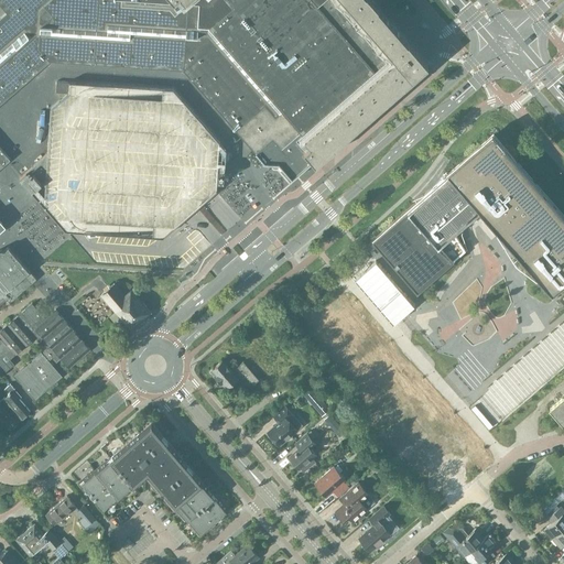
[(0,0),(0,40),(7,35),(18,25),(38,8),(42,4),(63,6),(68,11),(74,18),(93,19),(108,20),(130,22),(152,23),(175,24),(198,26),(203,26),(207,26),(266,93),(284,114),(281,117),(279,145),(278,163),(292,180),(314,160),(307,151),(337,125),(327,114),(369,77),(379,67),(387,61),(334,0),(322,0),(316,4),(312,0),(213,0),(209,3),(204,3),(199,2),(177,1),(162,0),(0,0)]
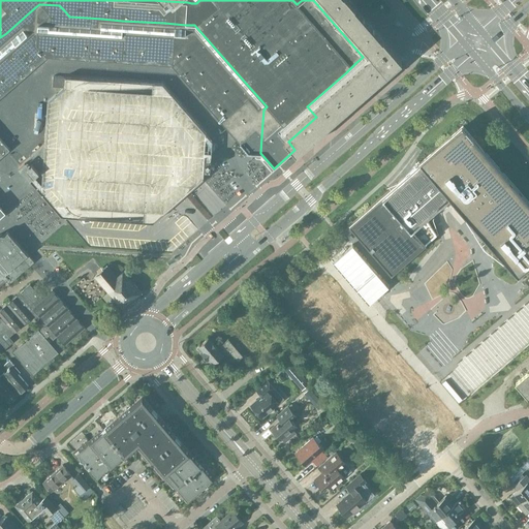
[(152,0),(166,1),(187,2),(191,3),(196,3),(199,0),(292,0),(297,4),(302,0),(313,0),(363,57),(355,63),(346,72),(307,106),(316,117),(288,142),(294,150),(297,151),(314,135),(312,134),(334,116),(335,118),(359,97),(358,95),(378,76),(380,79),(401,60),(349,0),(152,0)]
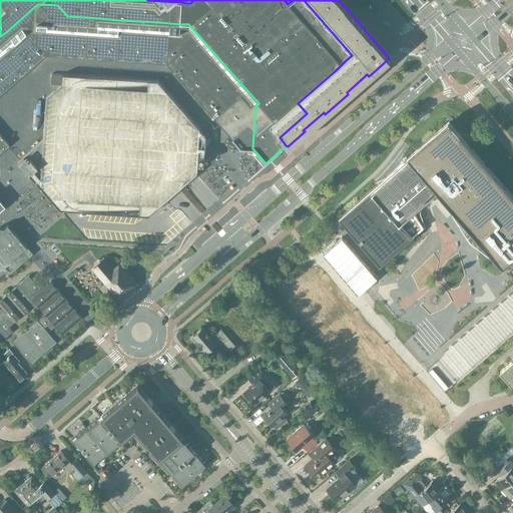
[(0,151),(4,148),(8,144),(0,134),(0,94),(2,92),(7,88),(24,73),(44,55),(64,57),(84,58),(95,59),(105,59),(125,61),(139,62),(166,64),(175,74),(185,85),(204,107),(213,118),(232,139),(239,147),(240,132),(242,105),(236,98),(217,76),(207,65),(198,54),(188,43),(167,42),(157,41),(140,40),(127,39),(107,38),(96,37),(86,36),(66,35),(25,32),(4,50),(0,54),(0,151)]
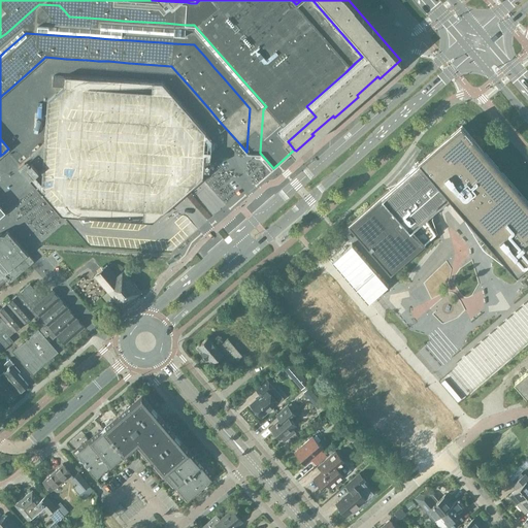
[(43,143),(40,193),(60,216),(71,216),(96,218),(142,221),(152,222),(196,184),(202,177),(204,156),(210,156),(211,140),(162,84),(64,76),(63,88),(56,94),(46,101),(43,143)]
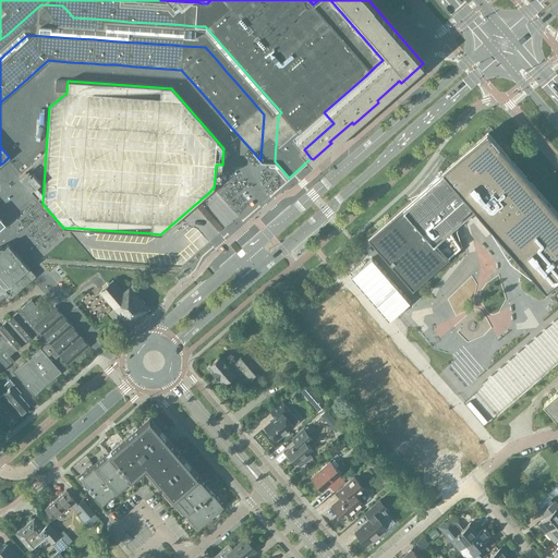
[(68,82),(56,81),(55,92),(67,93),(68,82)]
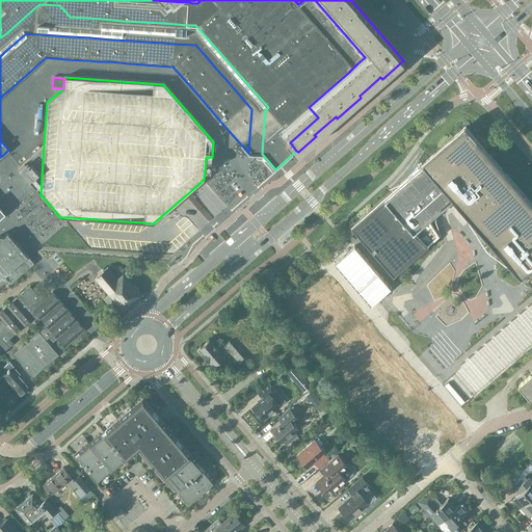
[(419,167),(351,227),(392,273),(394,275),(439,236),(434,229),(427,218),(440,208),(451,197),(487,239),(520,276),(531,265),(531,203),(466,127),(463,125),(421,162),(423,164),(419,167)]
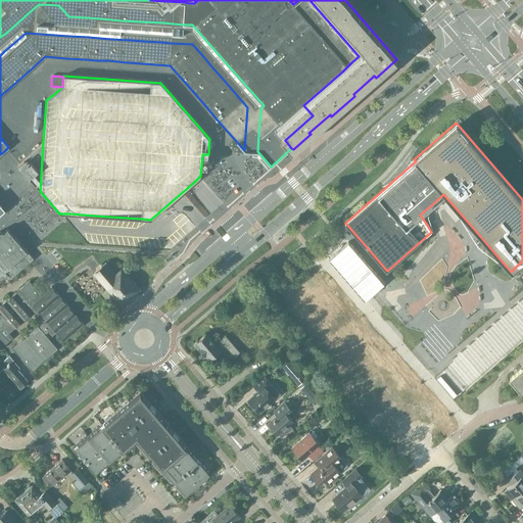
[(17,164),(40,191),(43,142),(17,164)]
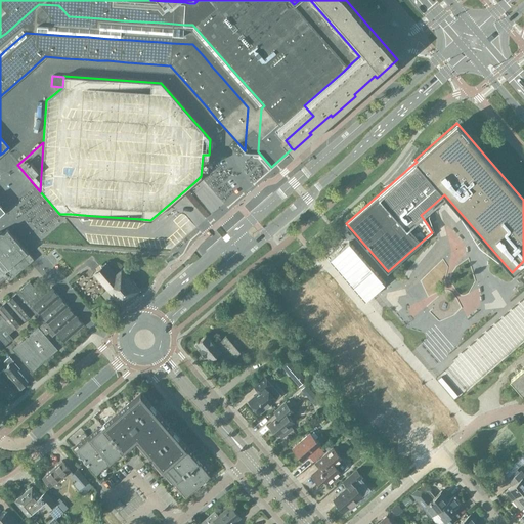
[(0,281),(5,278),(7,276),(10,279),(33,259),(7,229),(4,232),(0,231),(0,281)]
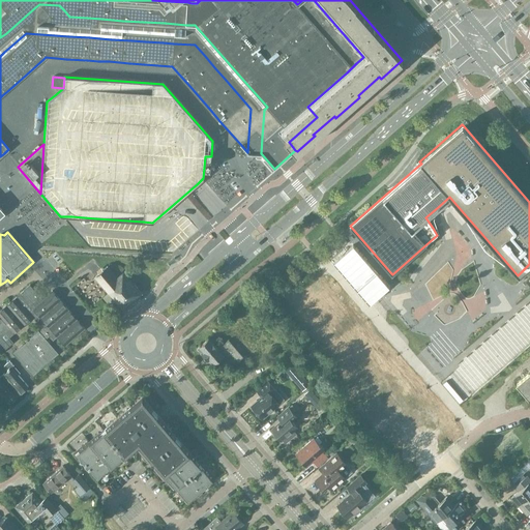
[(107,266),(94,277),(106,290),(116,302),(122,310),(141,293),(123,271),(117,277),(107,266)]
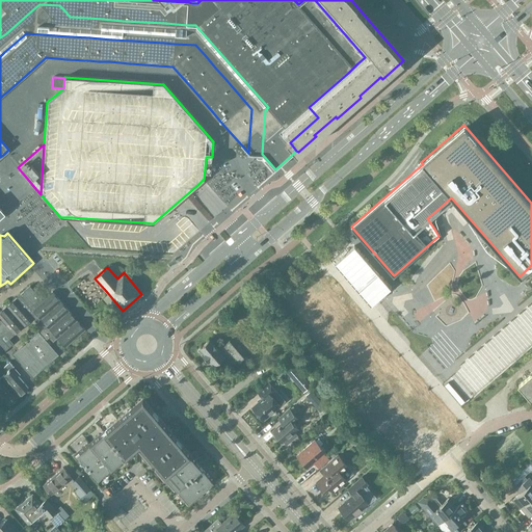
[(0,354),(5,350),(9,347),(1,338),(5,334),(9,339),(32,318),(43,330),(49,338),(53,342),(57,338),(65,347),(85,329),(70,312),(67,309),(52,292),(43,300),(38,296),(29,286),(4,309),(0,312),(0,354)]
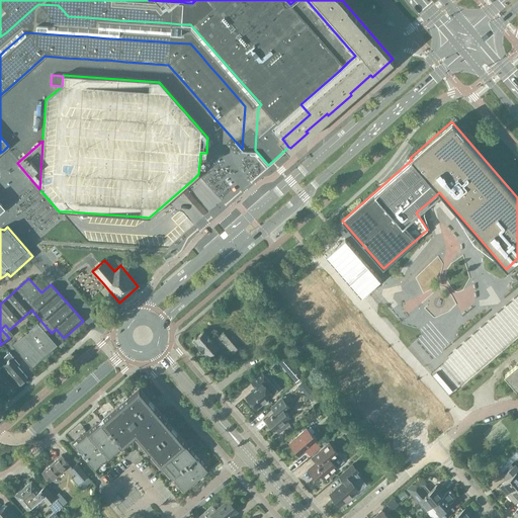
[(44,332),(48,329),(41,322),(37,325),(37,324),(13,345),(31,366),(56,346),(44,332)]
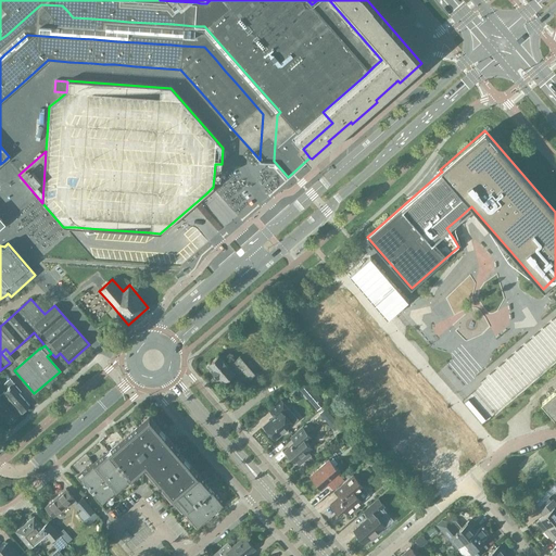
[(250,379),(255,375),(239,356),(228,366),(217,354),(207,363),(209,364),(206,365),(210,369),(210,370),(217,379),(219,377),(224,381),(239,368),(250,379)]
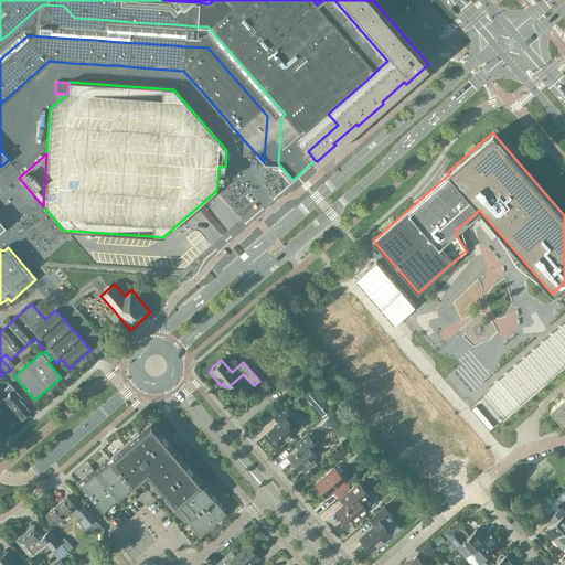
[(8,395),(0,401),(0,418),(10,430),(31,413),(19,400),(22,397),(16,391),(16,390),(10,385),(3,391),(8,395)]
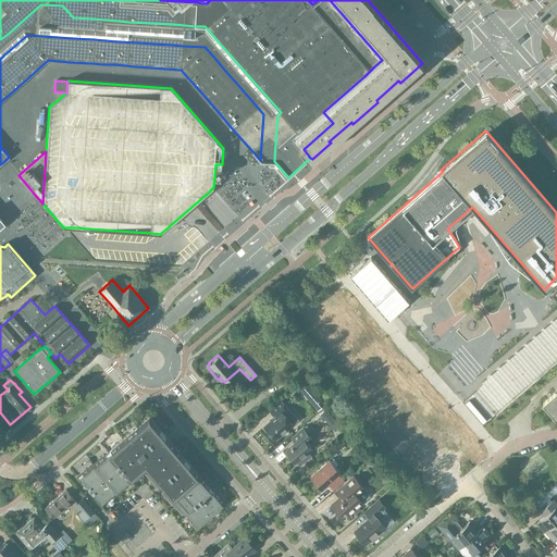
[(306,382),(298,387),(308,399),(316,393),(306,382)]
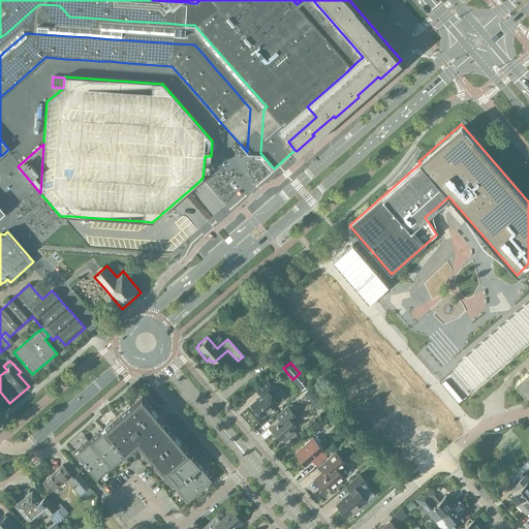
[(528,370),(516,382),(528,398),(528,370)]
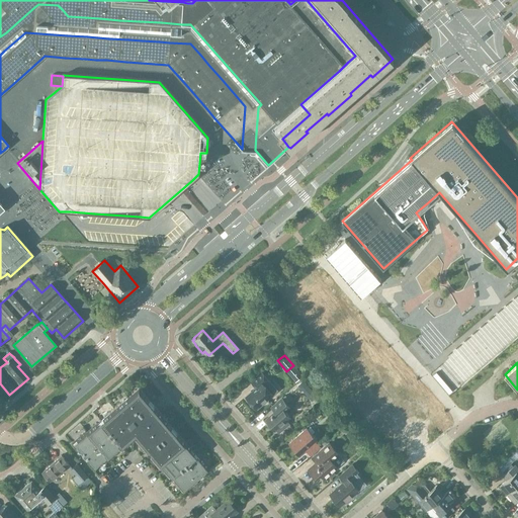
[(303,376),(297,370),(291,376),(295,381),(303,376)]
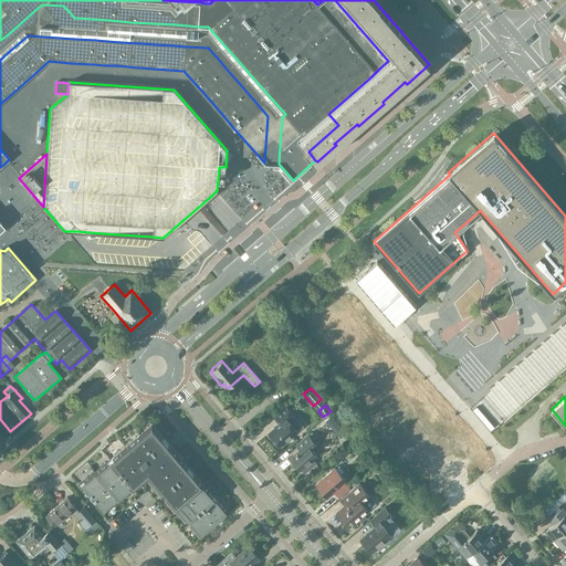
[(280,423),(269,433),(280,447),(299,431),(303,427),(294,416),(286,407),(274,417),(280,423)]
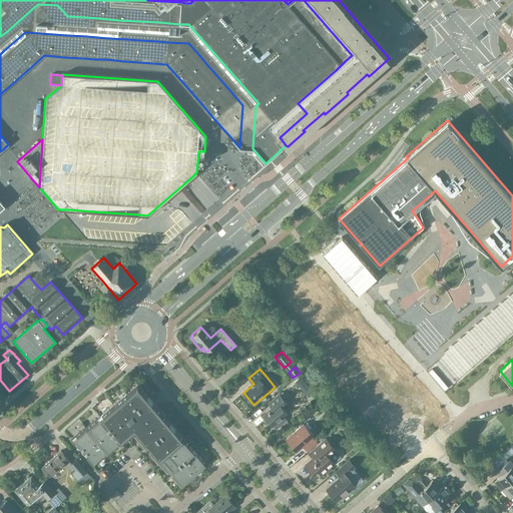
[(301,376),(295,381),(302,390),(308,385),(301,376)]
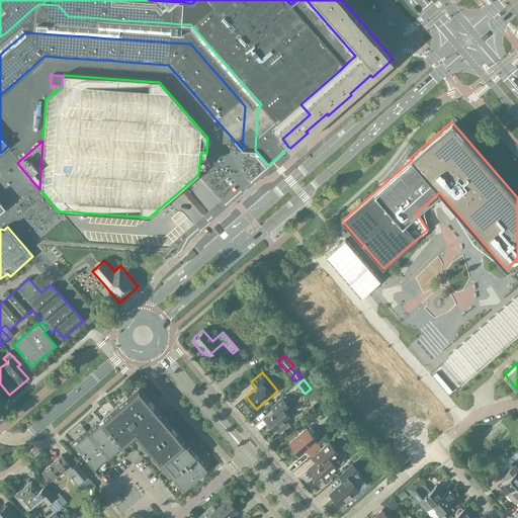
[(83,454),(89,462),(93,466),(97,463),(98,465),(136,434),(138,435),(137,436),(183,491),(189,486),(208,469),(188,445),(162,415),(152,404),(139,389),(124,401),(123,400),(77,440),(79,442),(75,445),(83,454)]
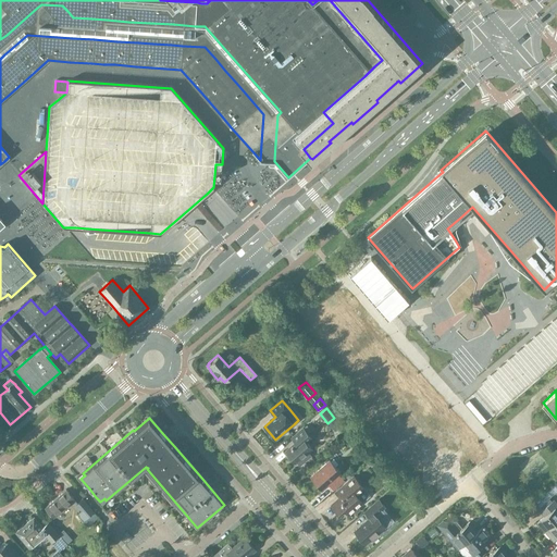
[(311,437),(302,428),(293,436),(297,442),(286,452),(296,463),(297,462),(300,467),(311,457),(307,454),(312,449),(306,442),(311,437)]
